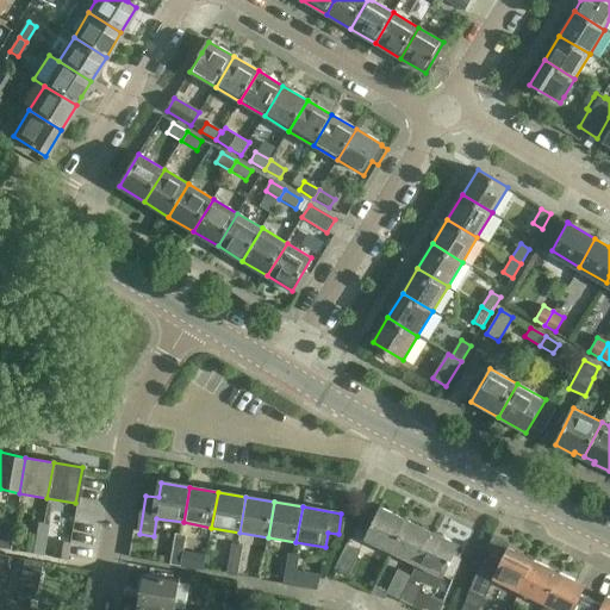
[(391,551),(406,521),(379,508),(365,539),(391,551)]
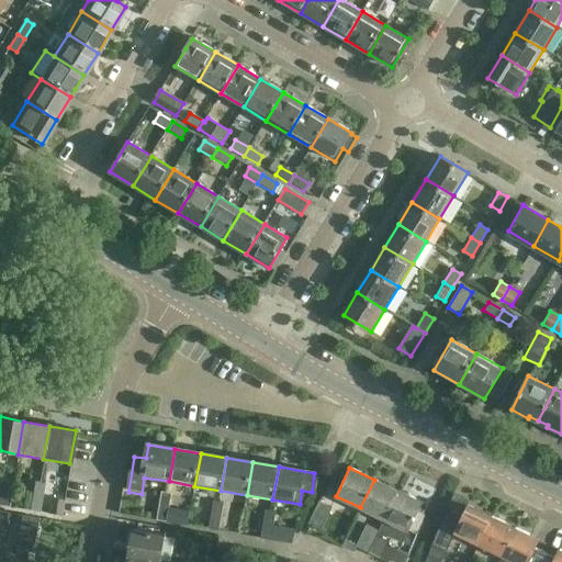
[(397,491),(374,480),(360,507),(384,519),(397,491)]
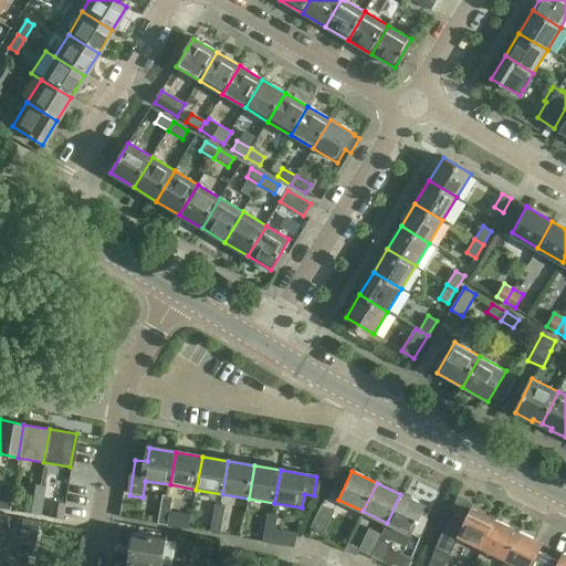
[(32,501),(41,503),(43,489),(34,488),(32,501)]
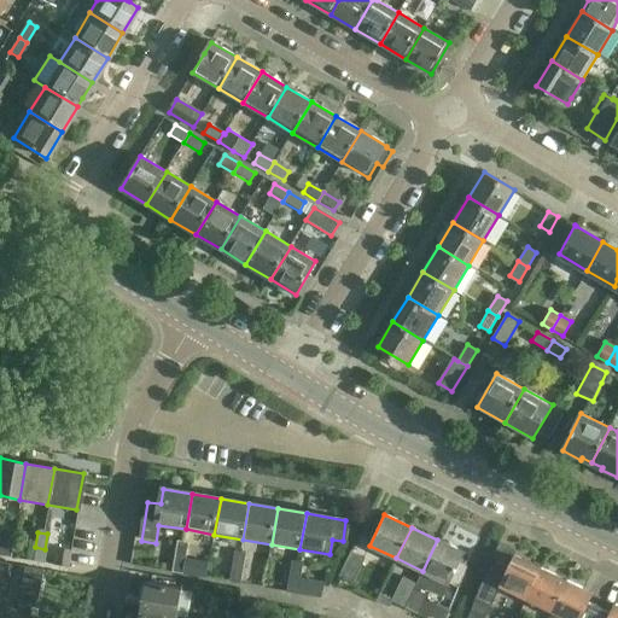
[(0,537),(0,554),(9,557),(12,540),(0,537)]
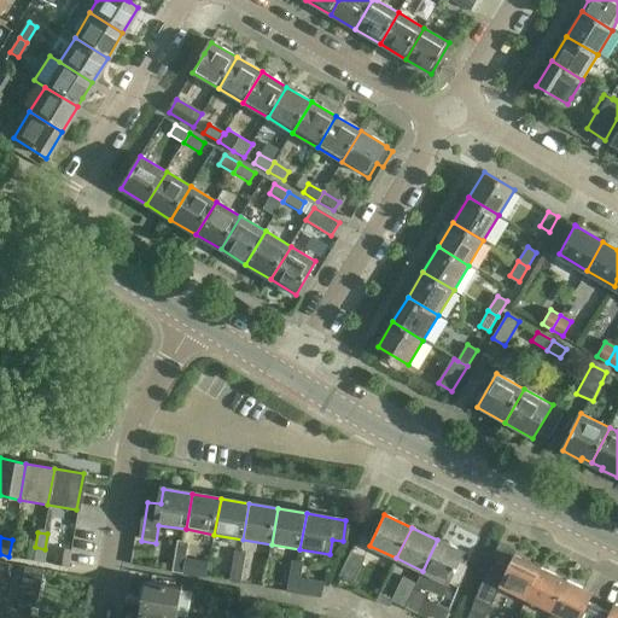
[(417,584),(406,607),(420,613),(426,601),(431,593),(443,598),(448,586),(456,589),(467,567),(459,564),(464,553),(437,540),(423,571),(417,584)]
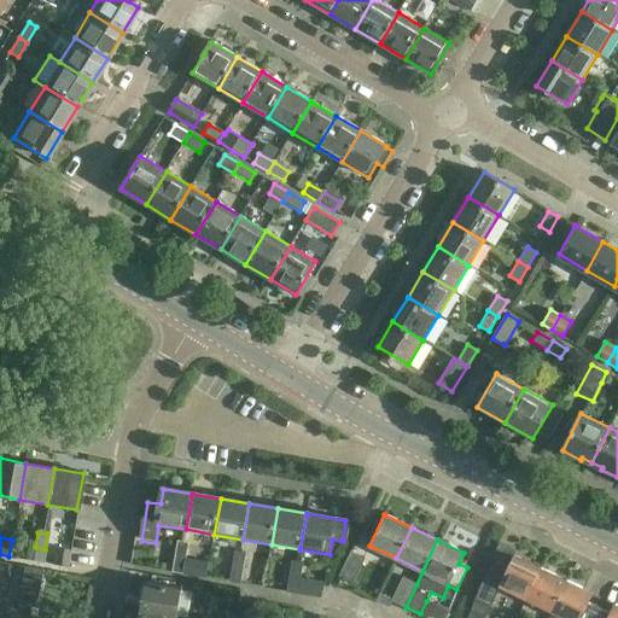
[(176,558),(186,560),(188,544),(179,543),(176,558)]
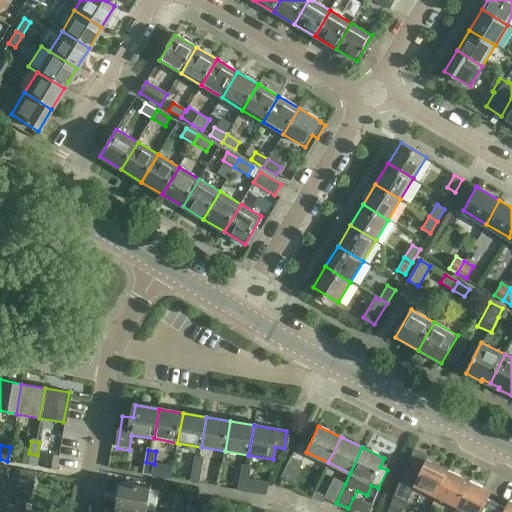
[(38,455),(37,455),(29,453),(27,465),(35,467),(38,455)]
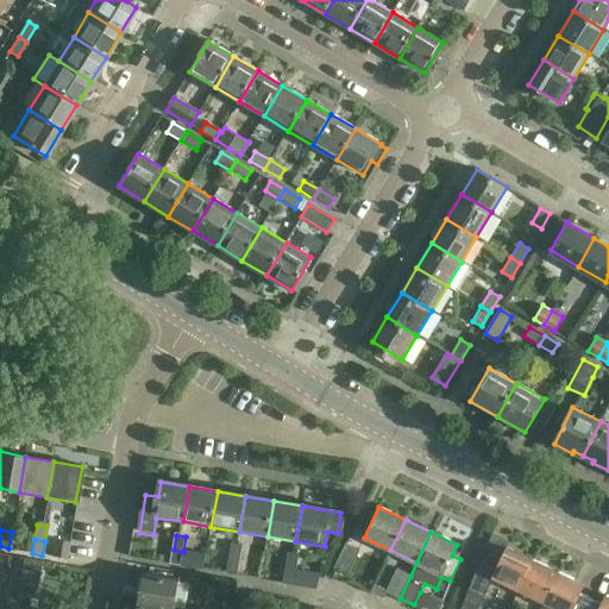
[(54,539),(51,557),(66,559),(69,542),(54,539)]
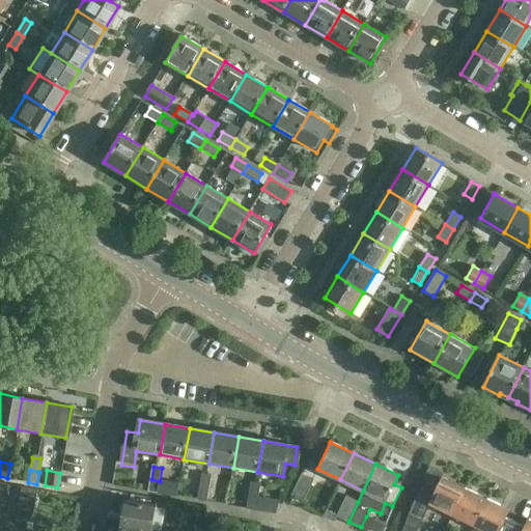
[(200,487),(207,490),(211,476),(202,475),(200,487)]
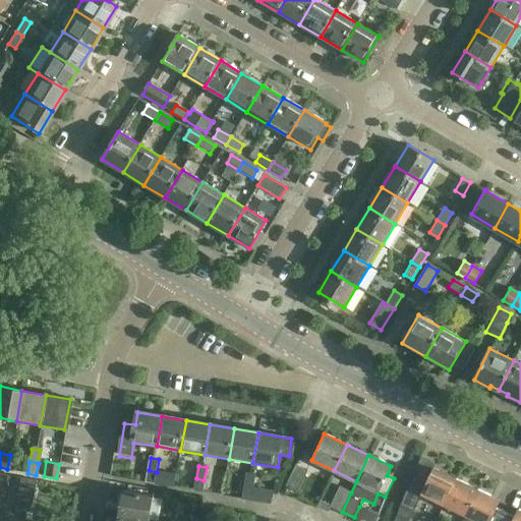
[(285,486),(287,487),(297,493),(306,473),(294,468),(285,486)]
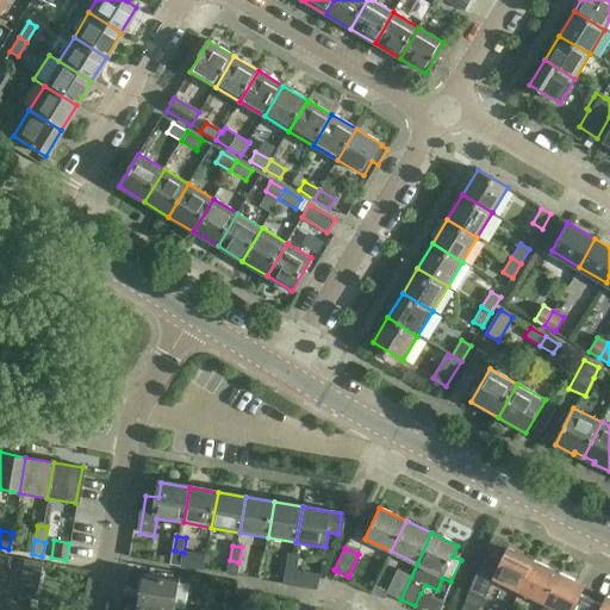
[(484,558),(470,591),(484,598),(493,580),(518,592),(533,561),(506,549),(499,565),(484,558)]
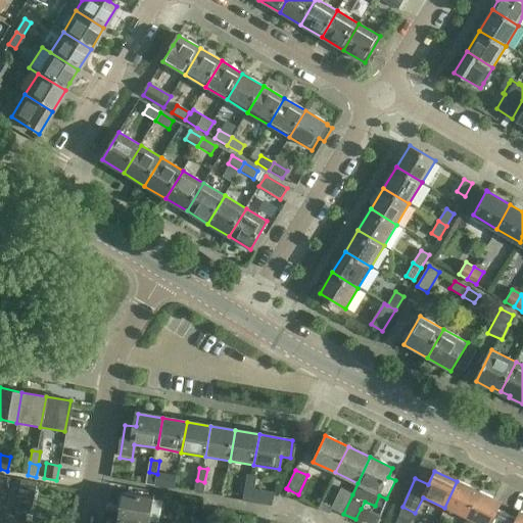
[(157,474),(149,472),(147,484),(155,486),(157,474)]
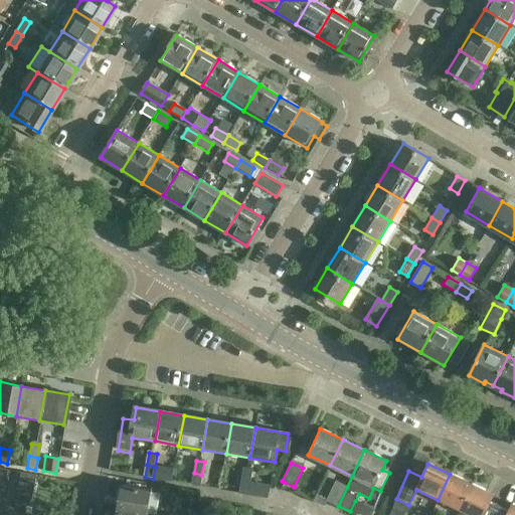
[(159,480),(172,482),(174,469),(162,466),(159,480)]
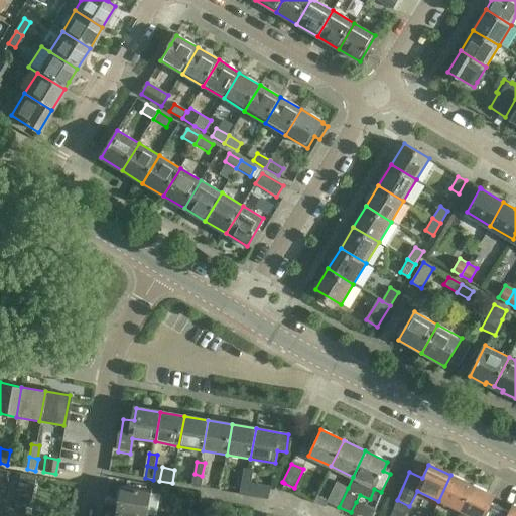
[(241,483),(250,484),(252,472),(244,470),(241,483)]
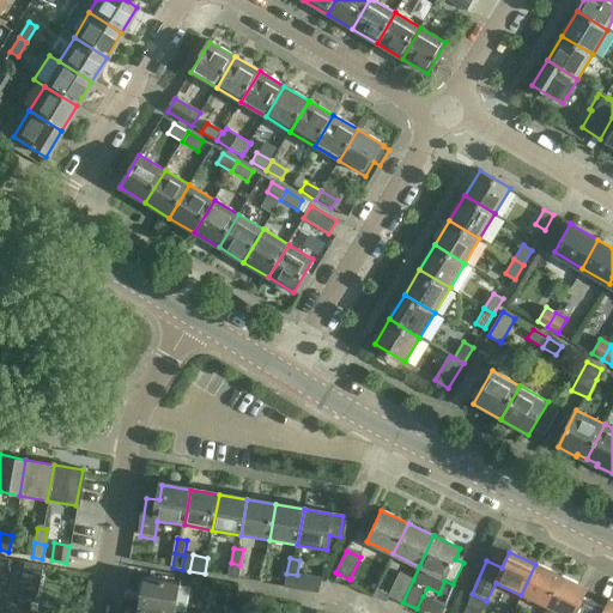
[(30,596),(36,598),(38,582),(29,581),(31,564),(23,563),(16,604),(29,606),(30,596)]
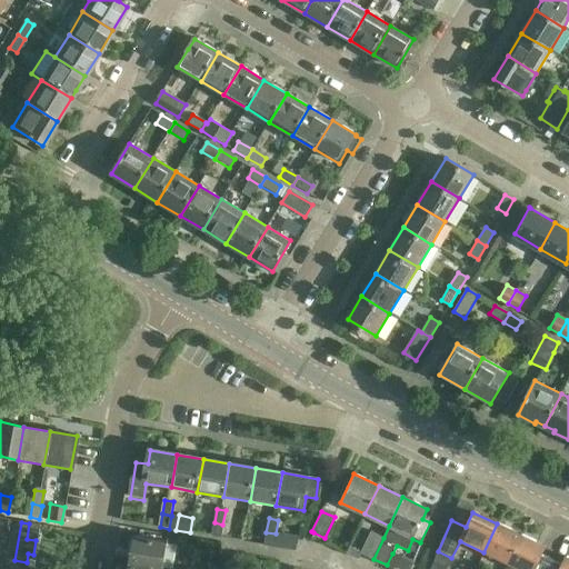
[(222,525),(215,522),(212,536),(220,538),(222,525)]
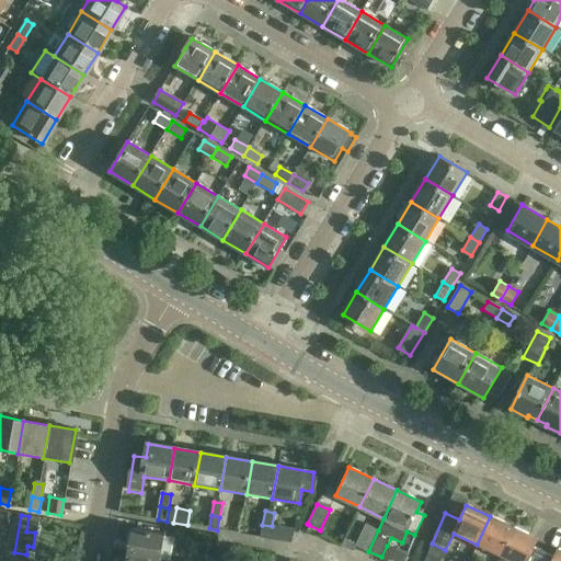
[(35,533),(37,518),(29,516),(26,531),(35,533)]
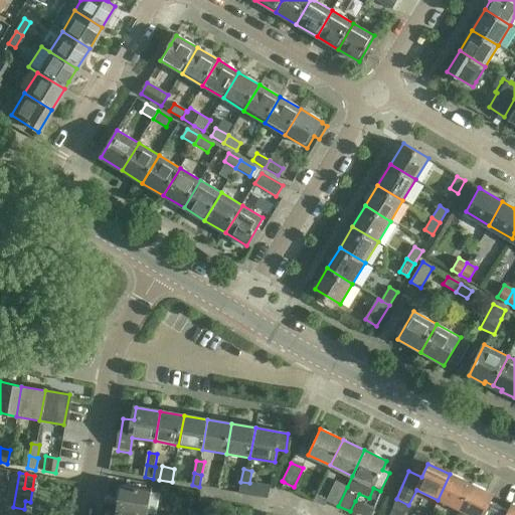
[(438,500),(460,510),(472,485),(450,474),(438,500)]
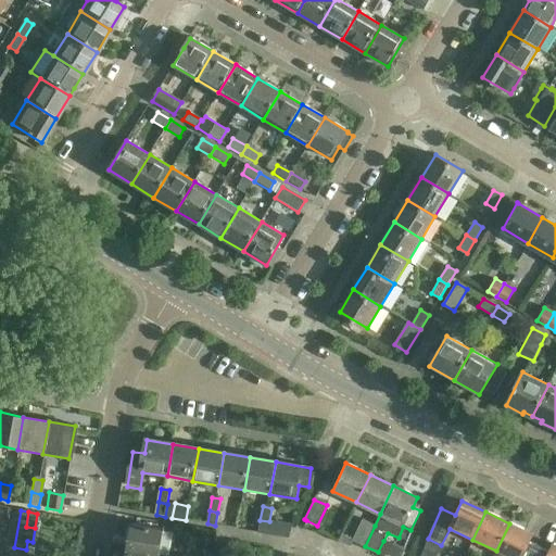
[(365,546),(375,526),(362,519),(353,539),(341,533),(338,542),(350,547),(353,541),(365,546)]
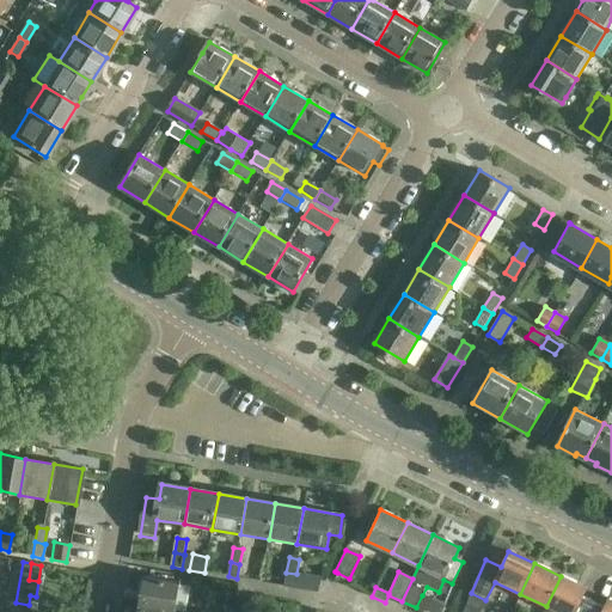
[(293,588),(297,574),(286,573),(283,587),(293,588)]
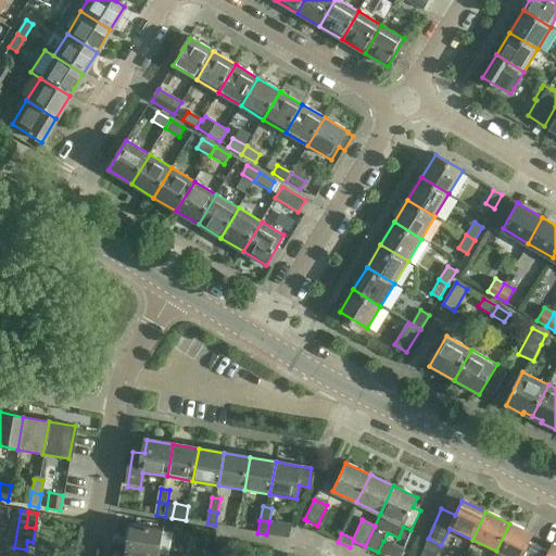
[(269,521),(266,534),(287,539),(292,526),(269,521)]
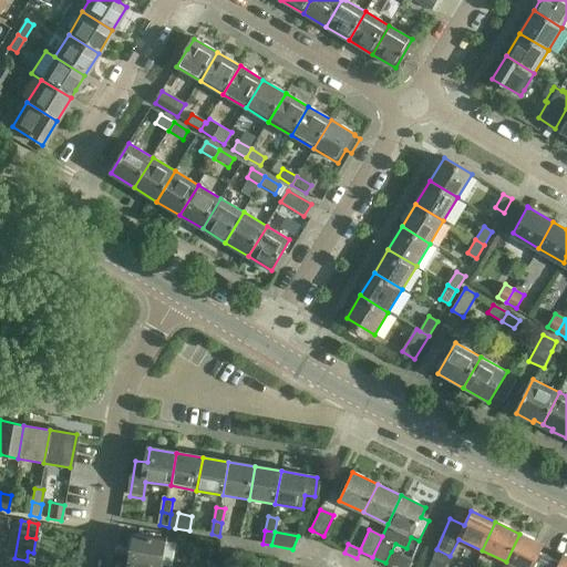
[(130,562),(163,566),(167,540),(134,534),(130,562)]
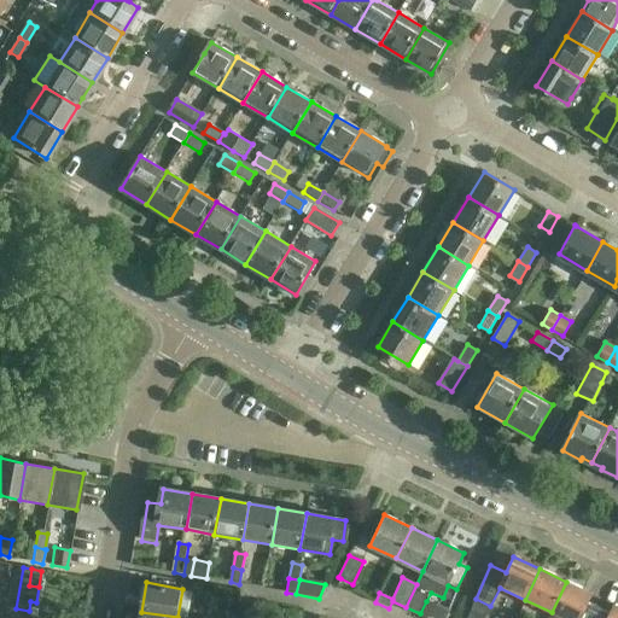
[(552,612),(563,617),(581,617),(588,604),(593,594),(566,582),(552,612)]
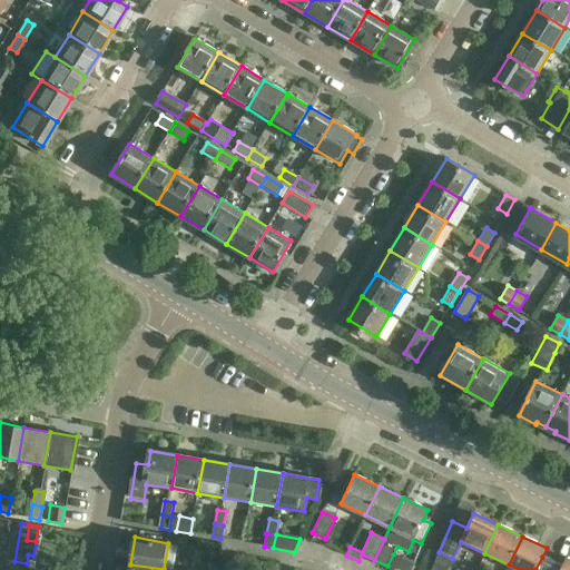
[(536,569),(548,569),(552,561),(542,557),(536,569)]
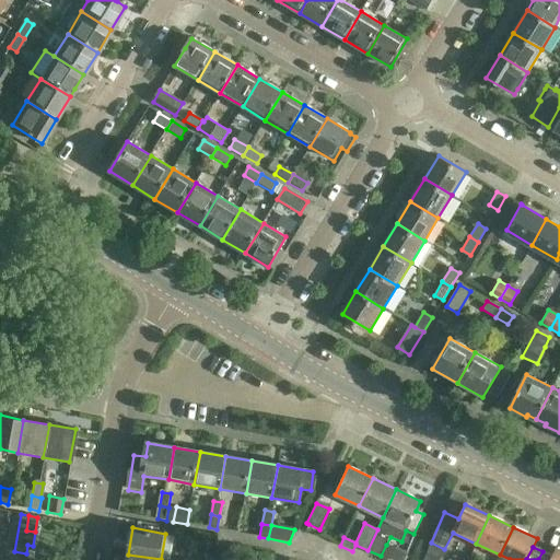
[(550,559),(559,559),(559,549),(557,548),(552,556),(550,559)]
